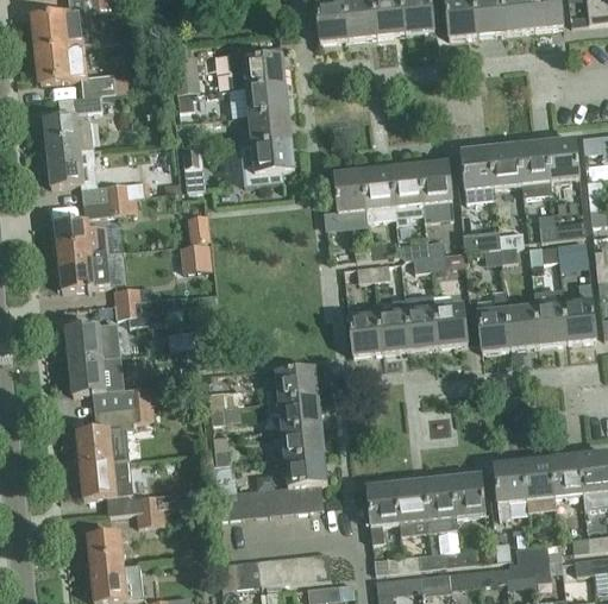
[(32,18),(36,49),(67,46),(80,45),(79,27),(92,26),(88,0),(68,0),(69,13),(32,18)]
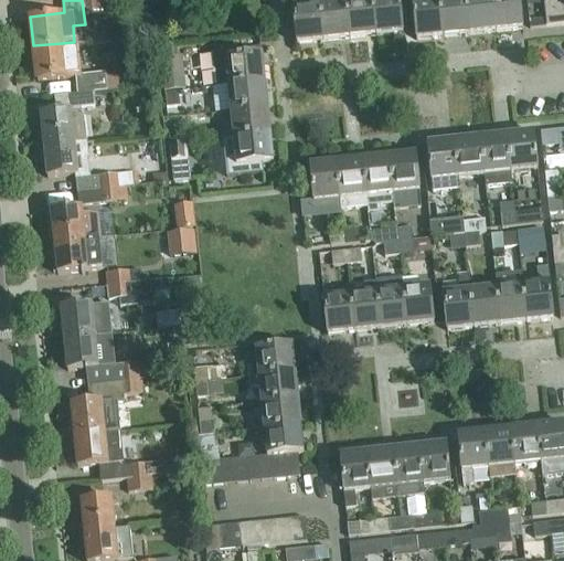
[(322,38),(319,1),(319,0),(308,0),(308,2),(291,3),(296,41),(322,38)]
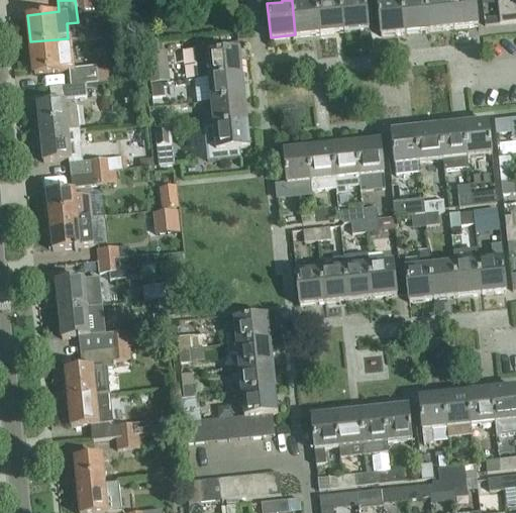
[(300,0),(292,1),(295,34),(319,32),(316,0),(300,0)]
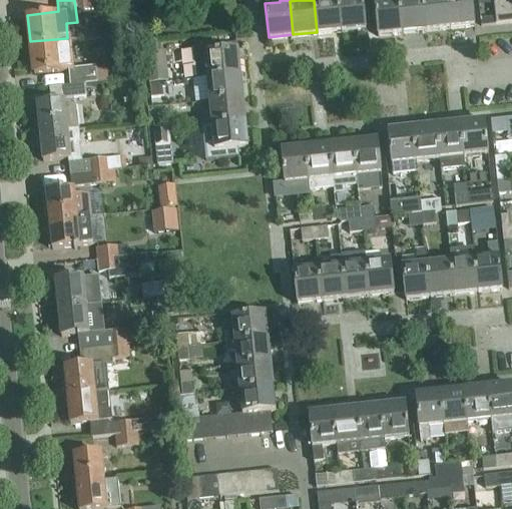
[(314,0),(317,32),(340,29),(336,0),(314,0)]
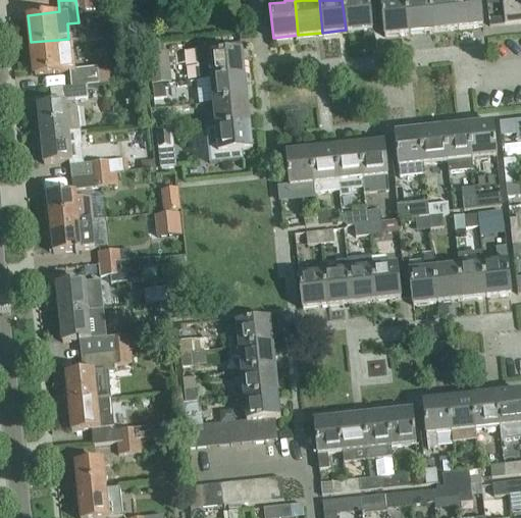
[(342,0),(346,30),(371,28),(368,0),(342,0)]
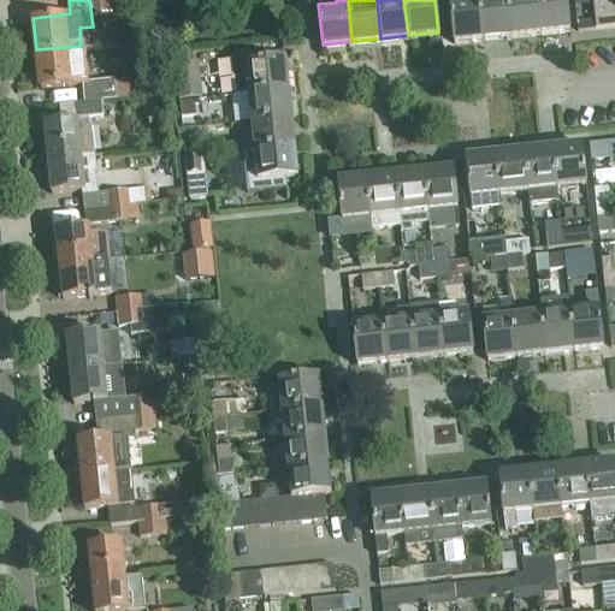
[(482,37),(478,0),(448,0),(453,40),(482,37)]
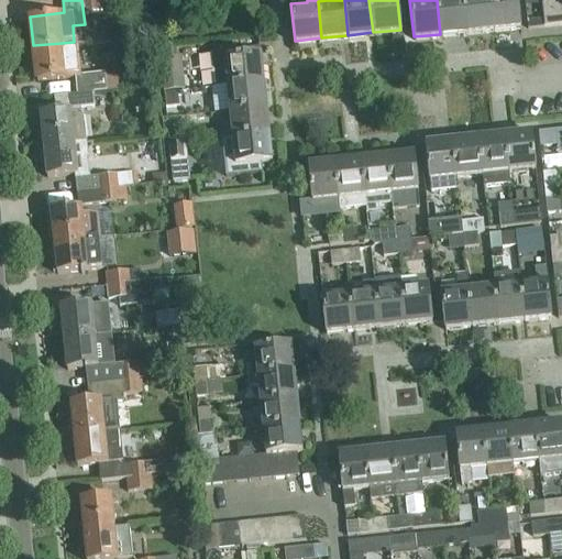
[(437,0),(440,34),(466,31),(462,0),(437,0)]
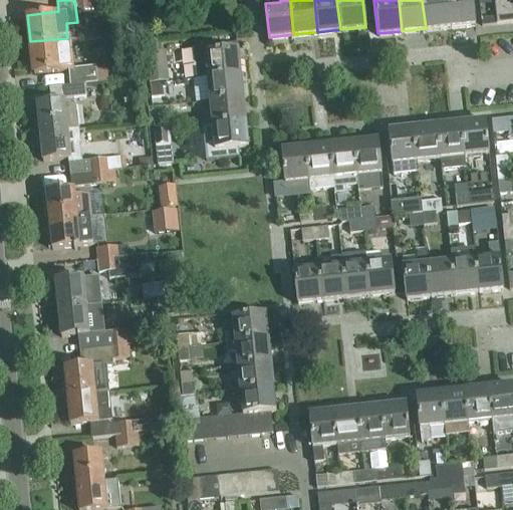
[(422,0),(426,28),(450,26),(447,0),(422,0)]
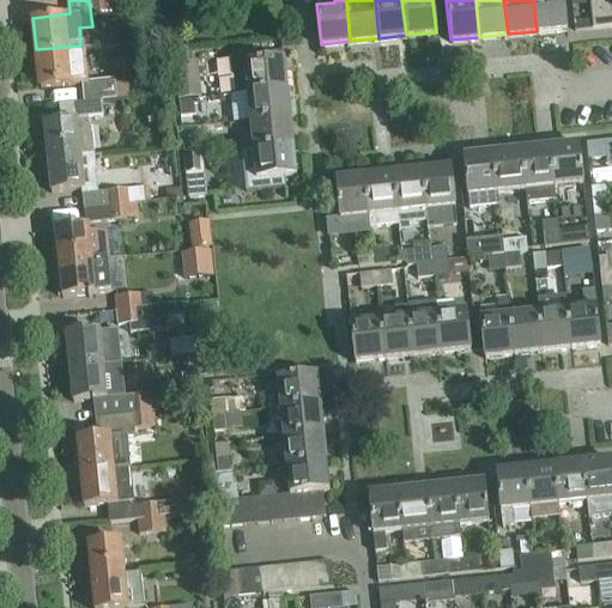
[(533,0),(537,31),(567,28),(563,0),(533,0)]
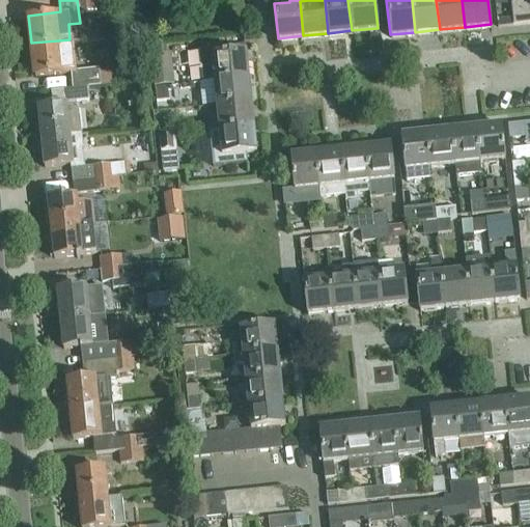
[(510,0),(512,22),(529,20),(529,0),(510,0)]
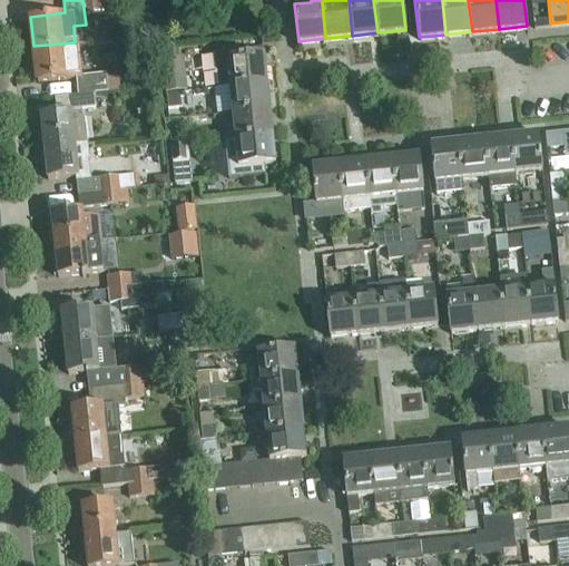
[(174,41),(160,42),(162,55),(162,57),(175,56),(175,54),(175,48),(174,41)]
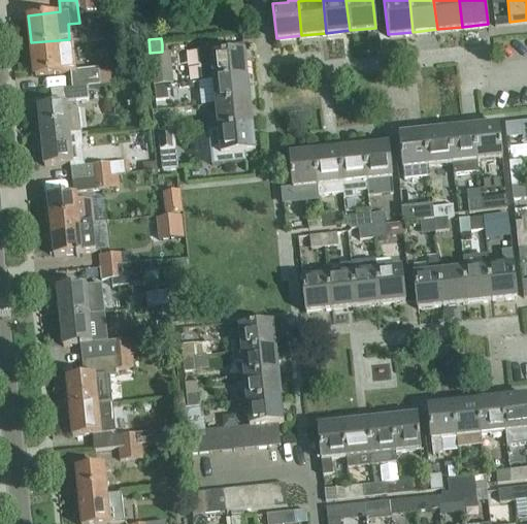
[(60,56),(58,40),(31,42),(34,72),(69,69),(71,84),(87,83),(99,82),(98,73),(97,65),(72,68),(71,55),(60,56)]
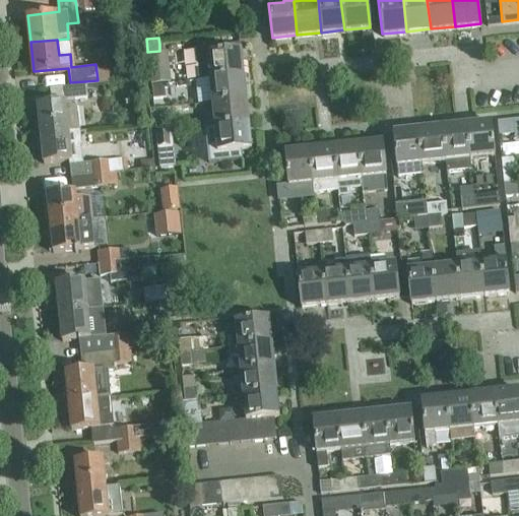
[(208,75),(243,72),(240,48),(210,51),(209,44),(194,45),(195,62),(207,61),(208,75)]
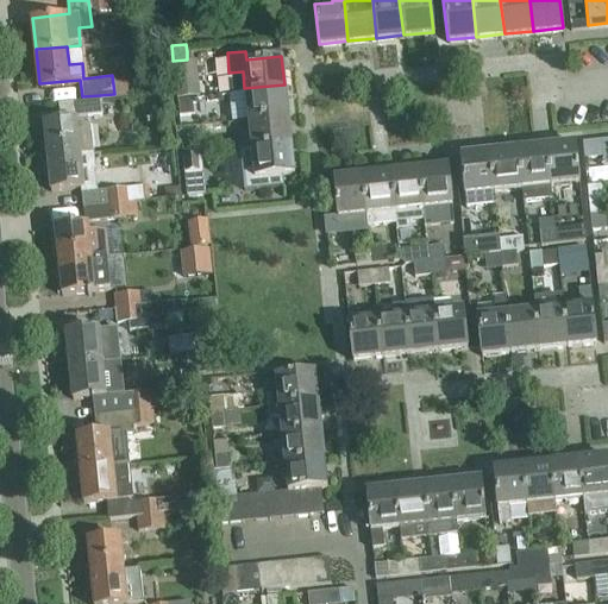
[(177,94),(192,93),(187,60),(173,61),(177,94)]
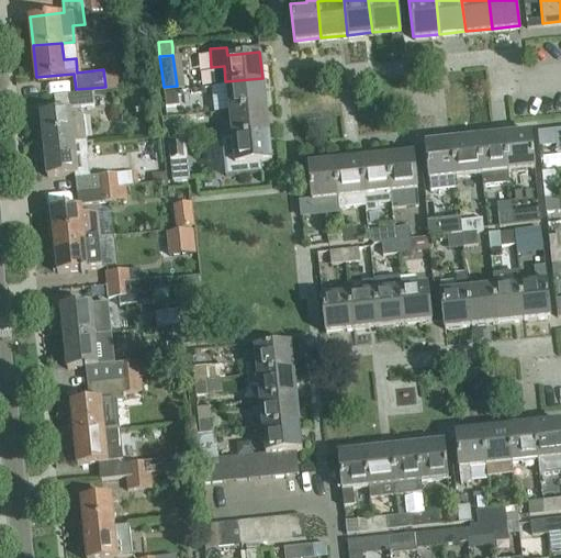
[(104,78),(105,87),(118,86),(116,77),(104,78)]
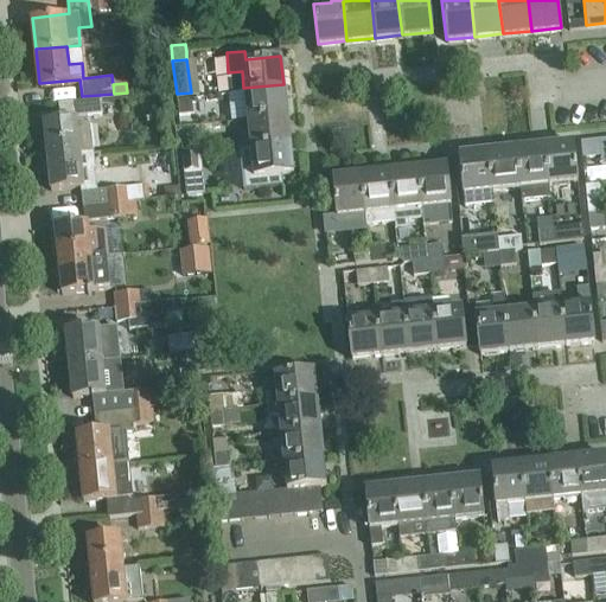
[(286,111),(284,84),(243,88),(247,116),(286,111)]
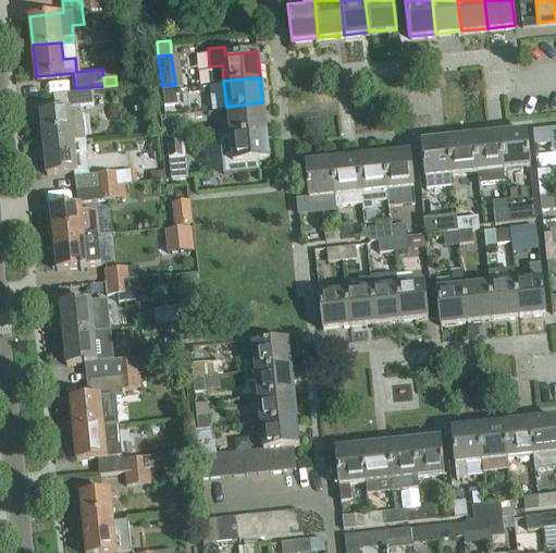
[(176,100),(175,85),(162,86),(163,101),(176,100)]
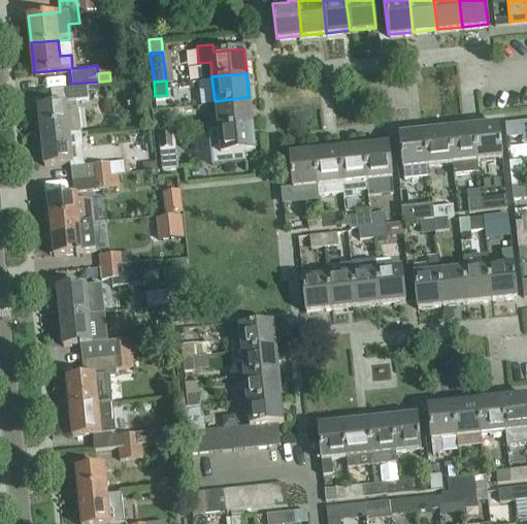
[(87,83),(71,84),(71,85),(50,88),(52,104),(37,105),(40,133),(80,129),(77,101),(74,101),(74,97),(88,95),(87,83)]
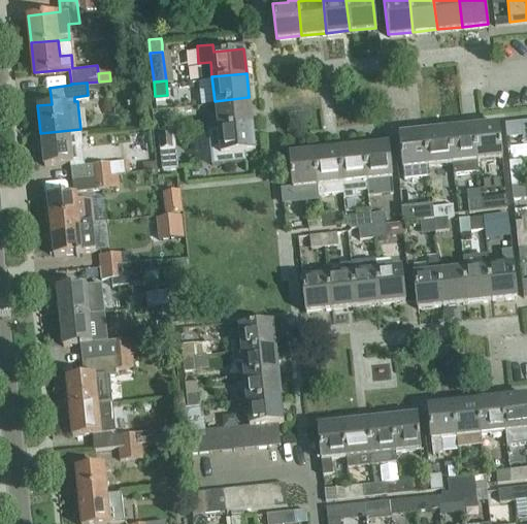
[(249,97),(215,101),(217,126),(252,122),(249,97)]
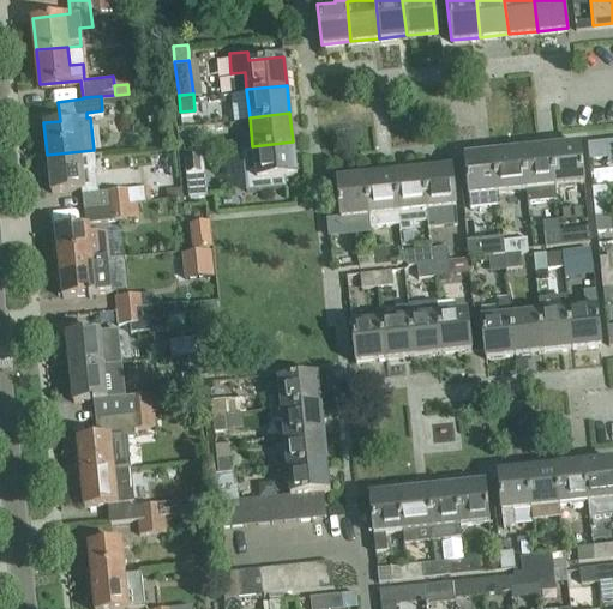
[(295,173),(293,142),(252,146),(256,176),(295,173)]
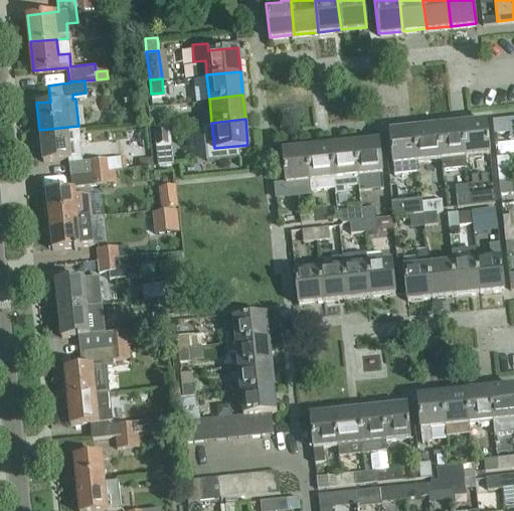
[(486,119),(462,121),(465,154),(489,152),(486,119)]
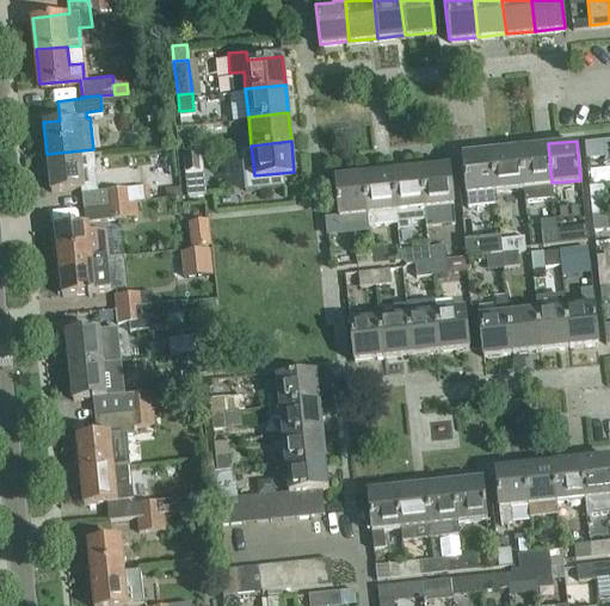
[(548,143),(518,147),(523,186),(524,199),(553,196),(552,183),(548,143)]
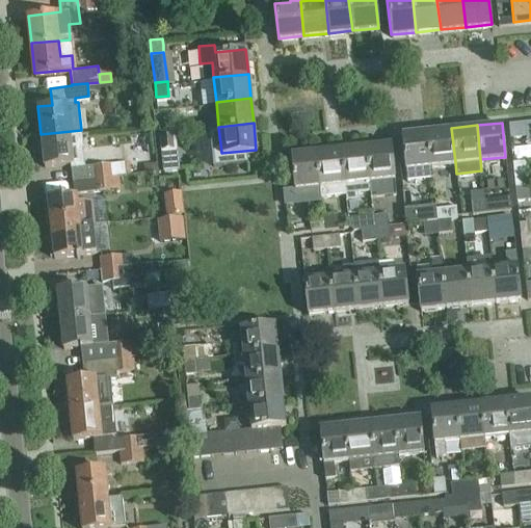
[(114,127),(81,130),(41,134),(44,164),(84,160),(82,147),(115,143),(114,127)]
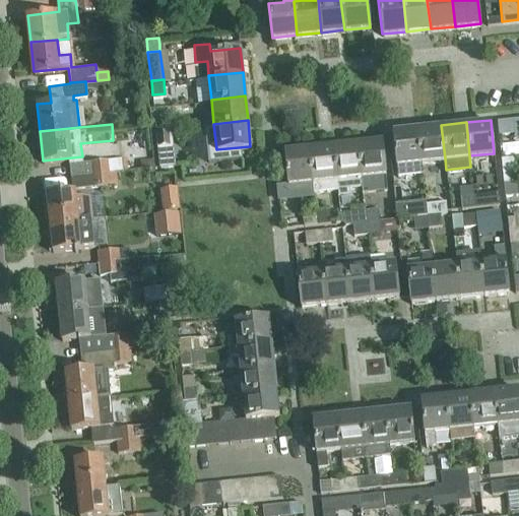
[(445,158),(441,125),(416,127),(420,162),(445,158)]
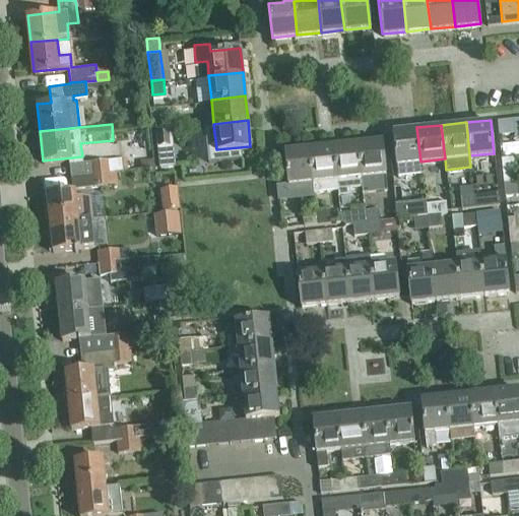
[(422,172),(420,162),(416,127),(392,130),(393,138),(397,174),(422,172)]
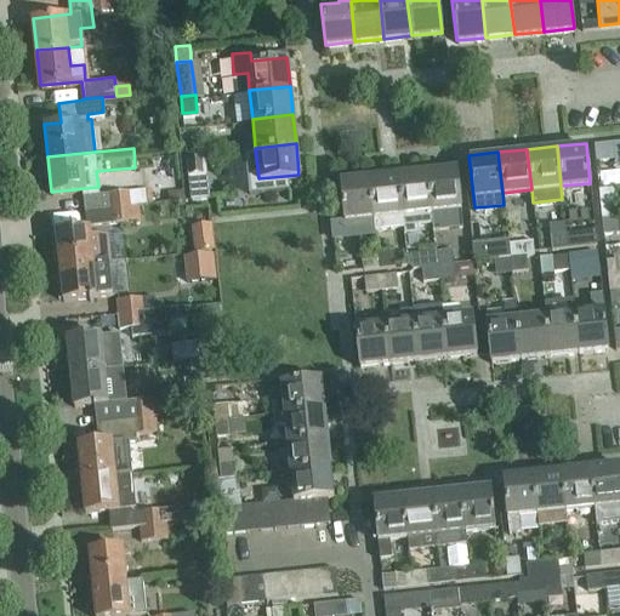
[(203,175),(202,155),(187,157),(188,175),(203,175)]
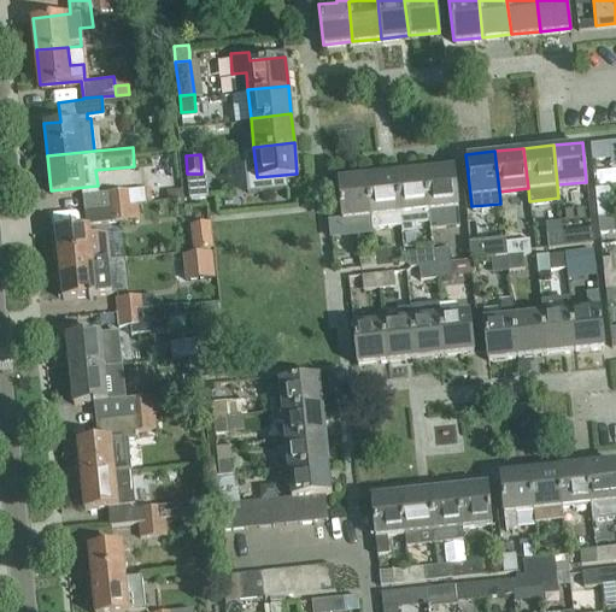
[(453,165),(422,169),(427,209),(457,205),(453,165)]
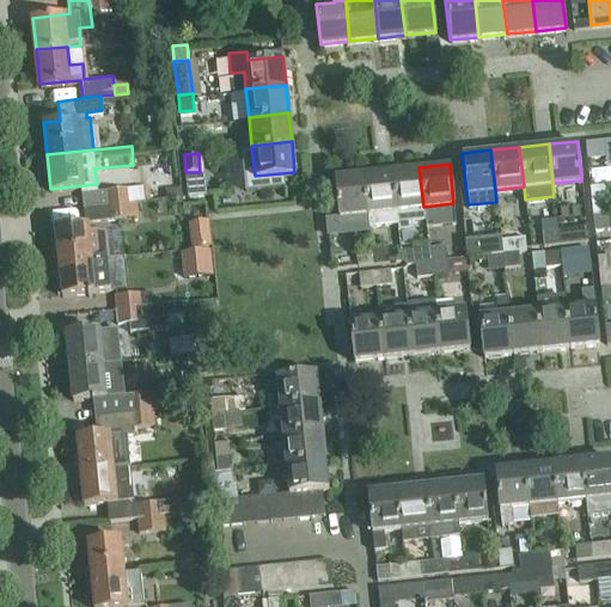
[(419,167),(390,170),(396,225),(425,221),(423,207),(419,167)]
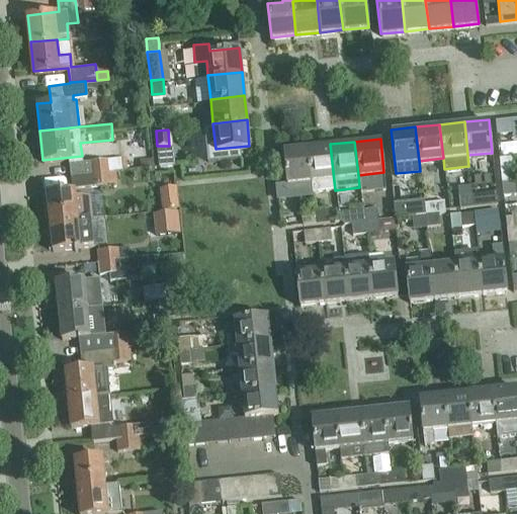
[(330,144),(307,147),(310,180),(311,192),(335,190),(330,144)]
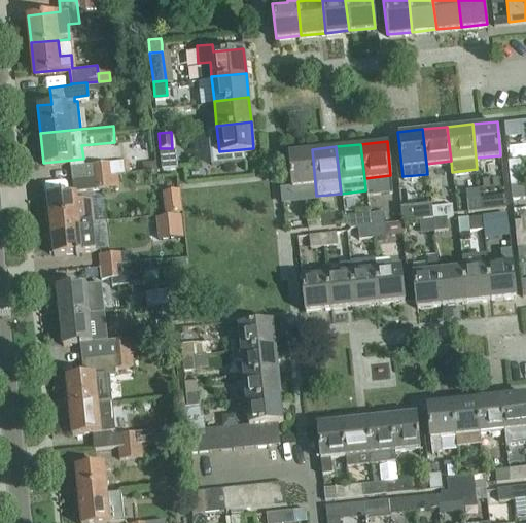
[(315,183),(312,149),(287,151),(291,185),(315,183)]
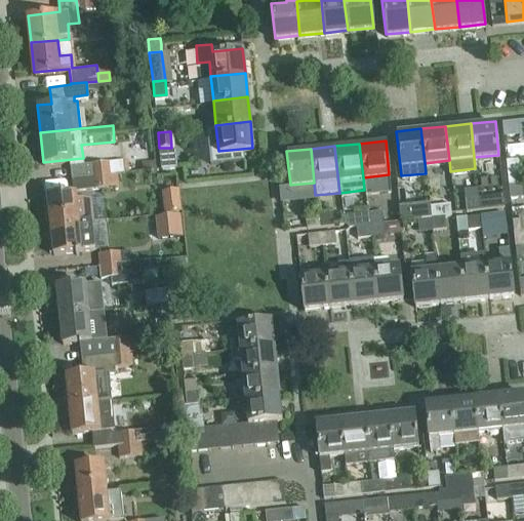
[(128,156),(71,162),(72,175),(124,170),(129,169),(128,156)]
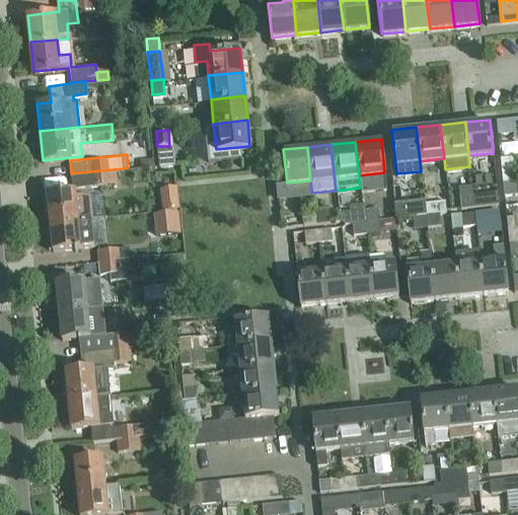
[(503,179),(515,177),(513,155),(501,156),(503,179)]
